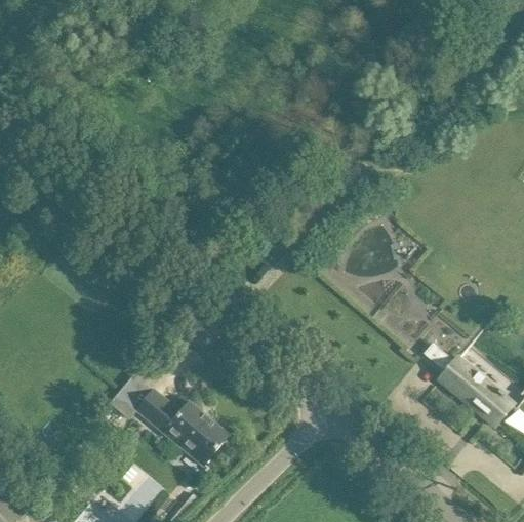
[(457,356),(438,378),(494,426),(513,403),(457,356)]
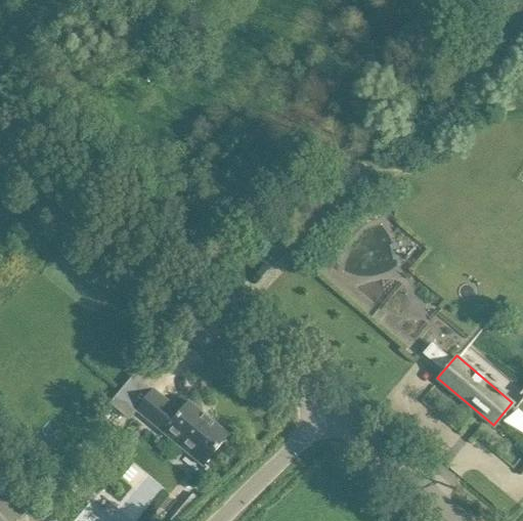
[(133,373),(109,401),(125,414),(148,385),(133,373)]
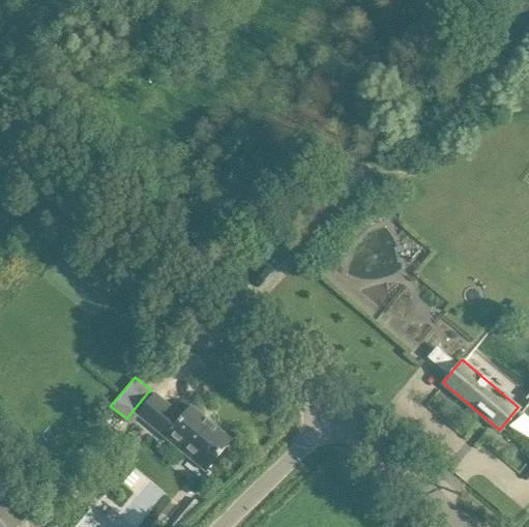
[(154,391),(141,408),(137,413),(178,446),(181,443),(208,465),(230,438),(190,405),(182,414),(154,391)]
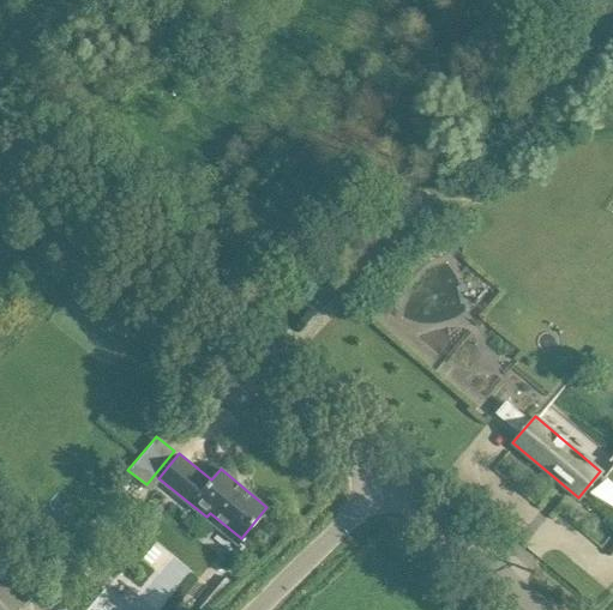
[(0,609),(13,609),(30,595),(0,563),(0,609)]
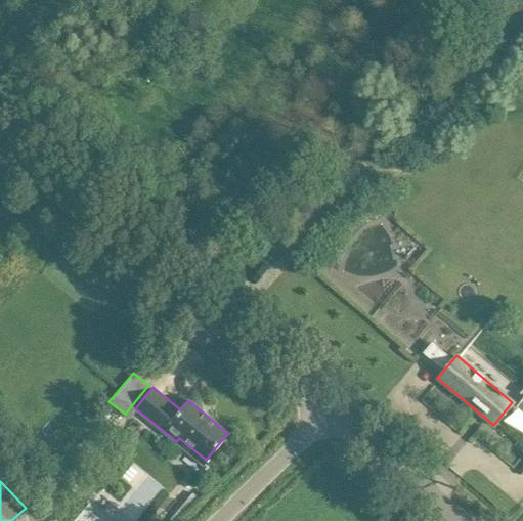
[(192,490),(170,518),(172,520),(174,520),(200,498),(192,490)]
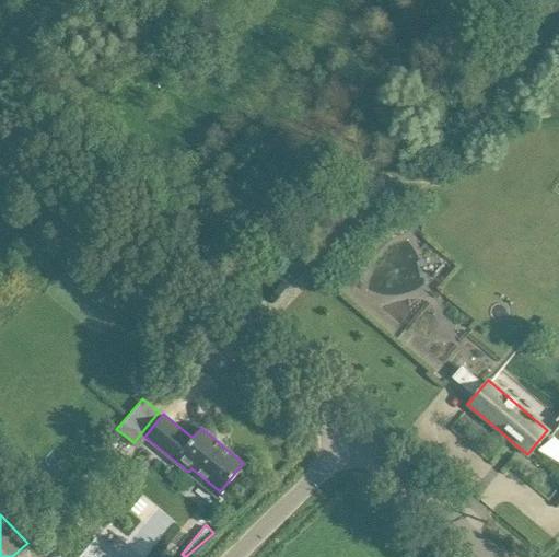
[(118,556),(95,537),(79,556),(118,556)]
